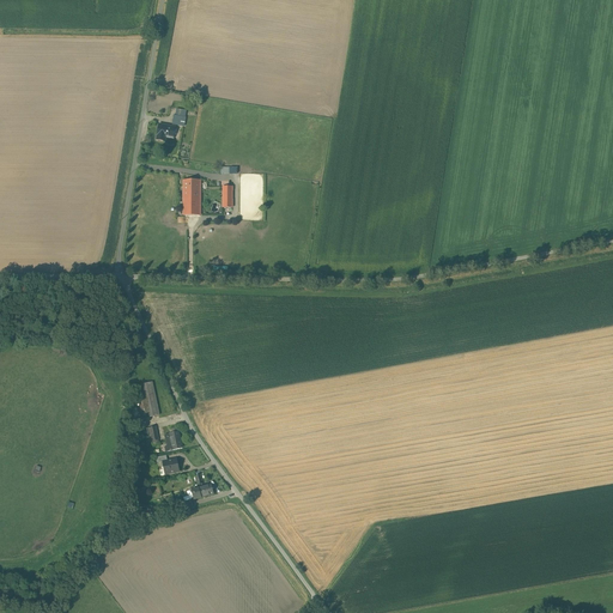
[(182,116),(181,126),(183,126),(186,109),(177,108),(176,116),(182,116)]
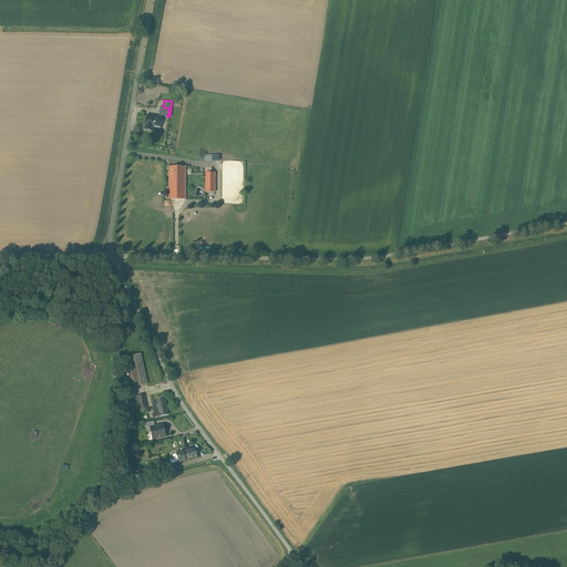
[(163,107),(161,106),(160,115),(167,116),(168,107),(163,107)]
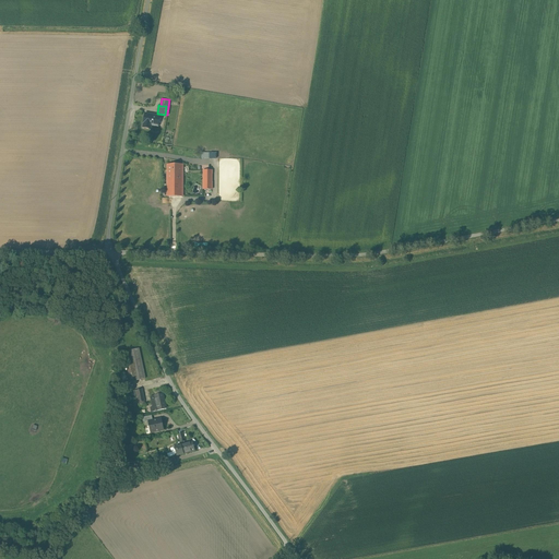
[(159,116),(145,114),(142,128),(149,129),(150,125),(158,126),(159,116)]
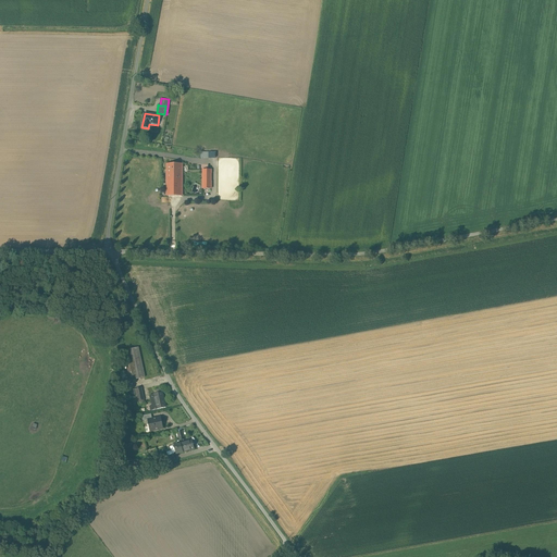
[(182,196),(182,164),(166,164),(166,196),(182,196)]
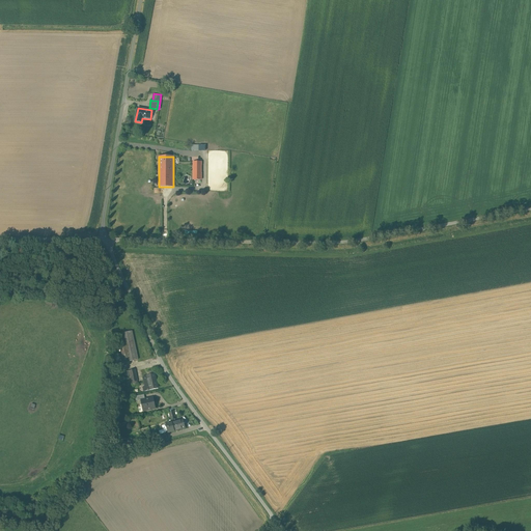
[(133,331),(121,333),(128,361),(139,359),(133,331)]
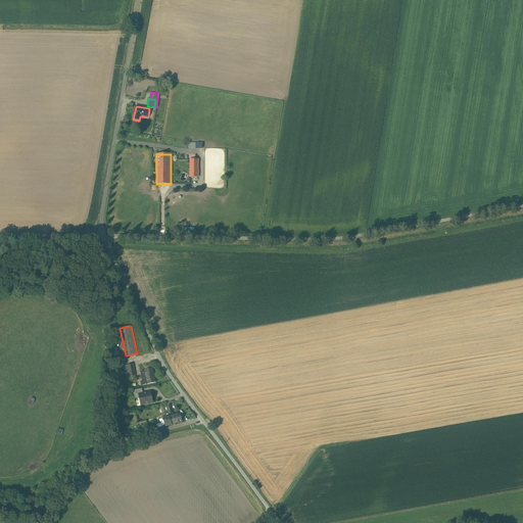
[(131,379),(136,378),(133,364),(123,366),(124,373),(129,372),(131,379)]
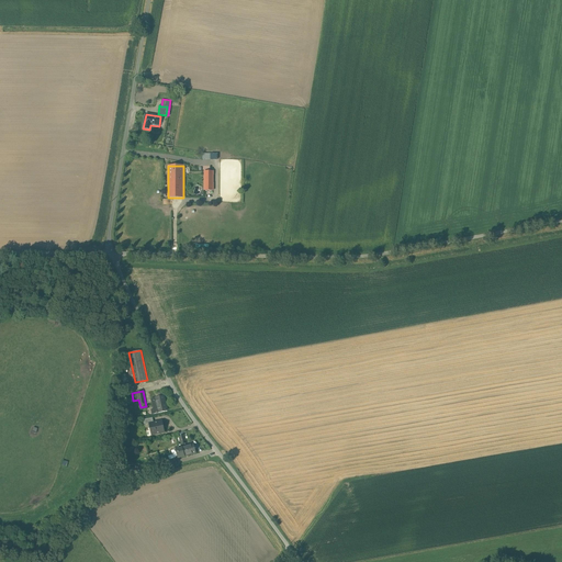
[(164,395),(155,397),(156,401),(157,407),(158,413),(167,411),(164,395)]
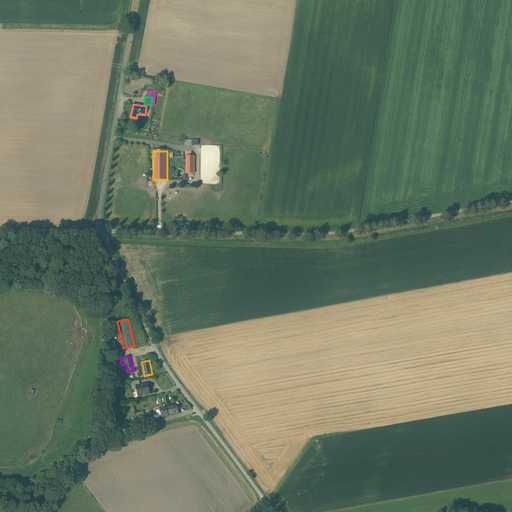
[(147,383),(140,385),(136,385),(136,386),(137,392),(138,392),(139,396),(150,394),(147,383)]
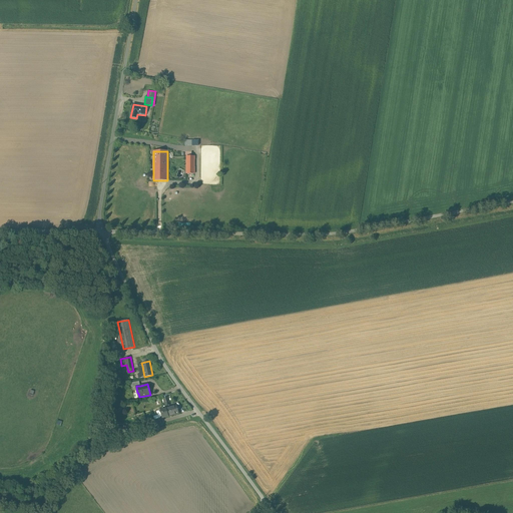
[(176,406),(166,408),(168,416),(178,413),(176,406)]
